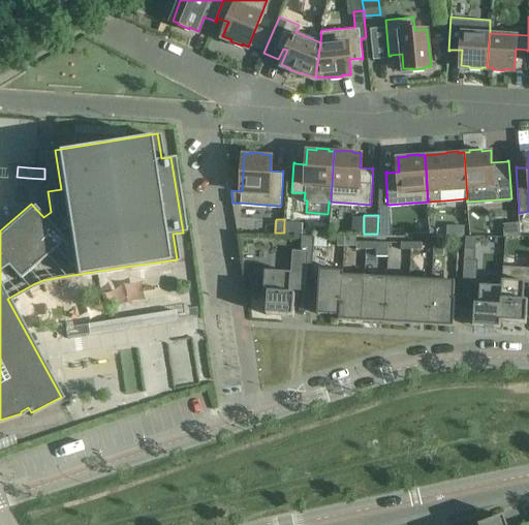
[(284,219),(284,233),(303,233),(303,220),(284,219)]
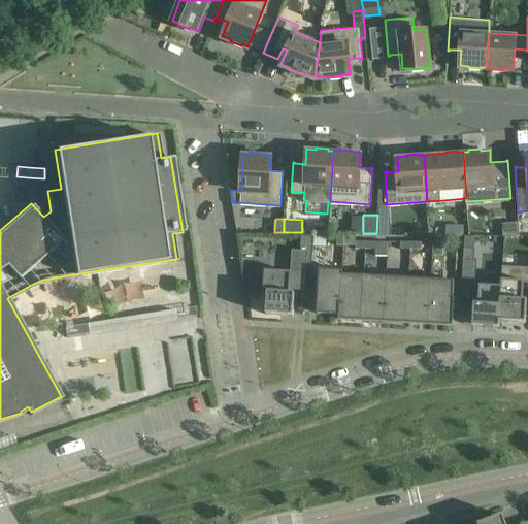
[(519,233),(519,221),(501,221),(502,234),(513,234),(519,233)]
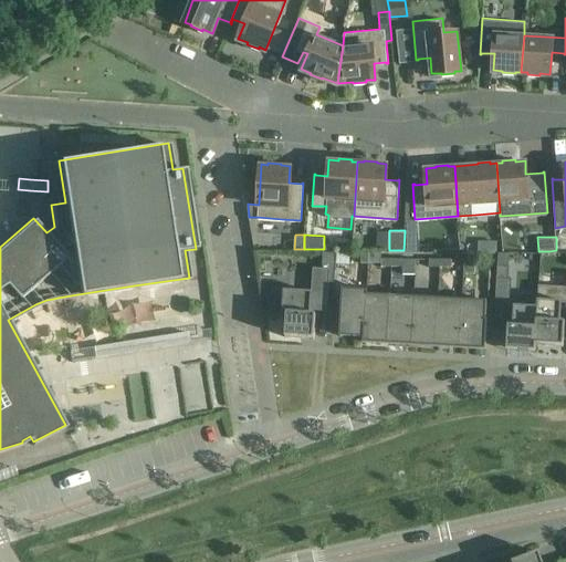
[(478,251),(496,251),(496,239),(479,239),(478,251)]
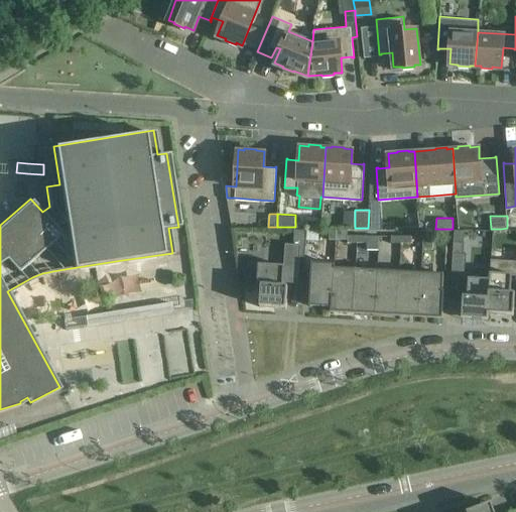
[(293,242),(292,257),(299,258),(304,258),(306,228),(294,227),(293,242)]
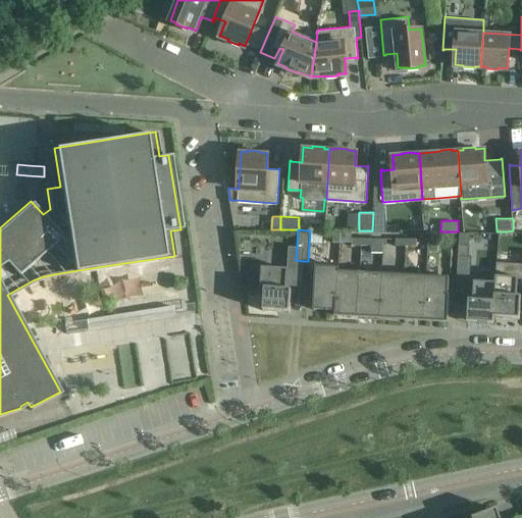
[(340,230),(340,241),(351,241),(351,244),(361,244),(362,237),(351,237),(351,230),(340,230)]
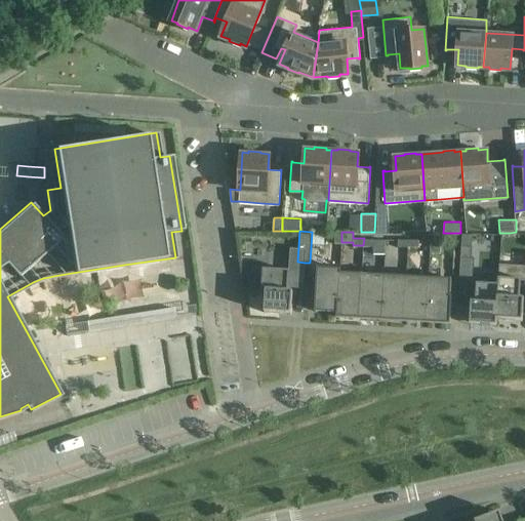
[(461,232),(461,244),(472,245),(472,233),(461,232)]
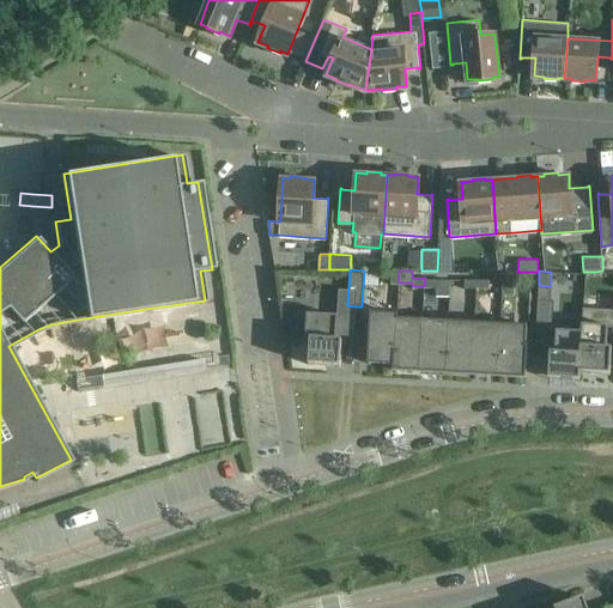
[(514,293),(514,278),(502,278),(502,293),(514,293)]
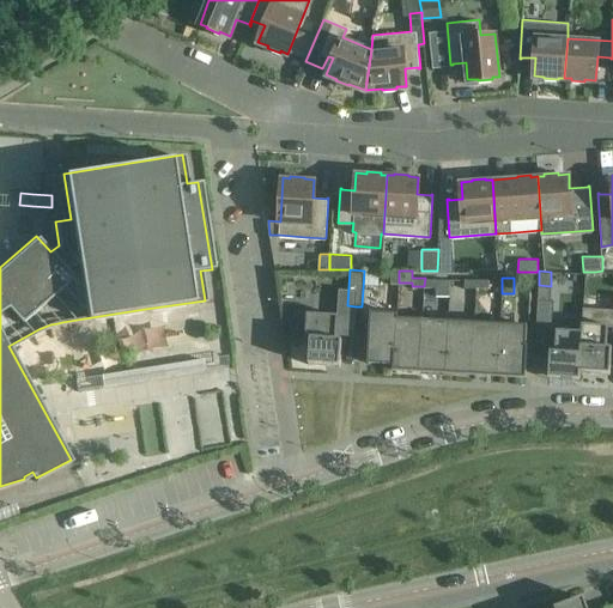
[(307,311),(285,309),(289,333),(305,334),(305,336),(310,336),(309,362),(340,364),(341,338),(337,336),(338,333),(354,334),(356,306),(347,305),(349,287),(339,286),(337,314),(307,311)]
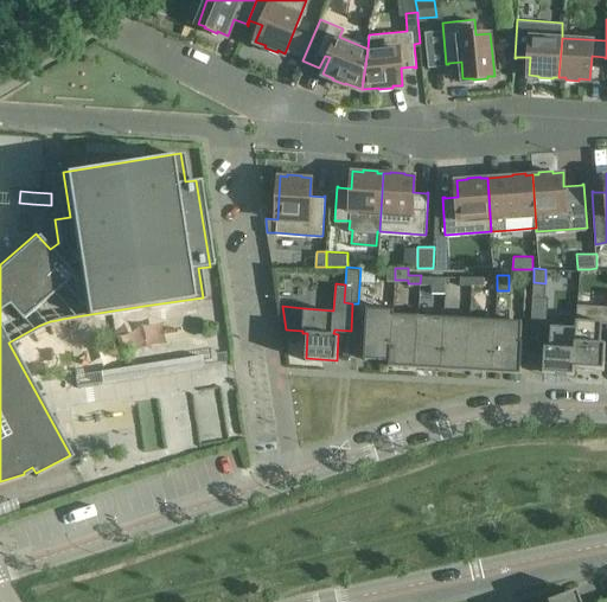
[(548,296),(532,295),(530,325),(547,326),(548,296)]
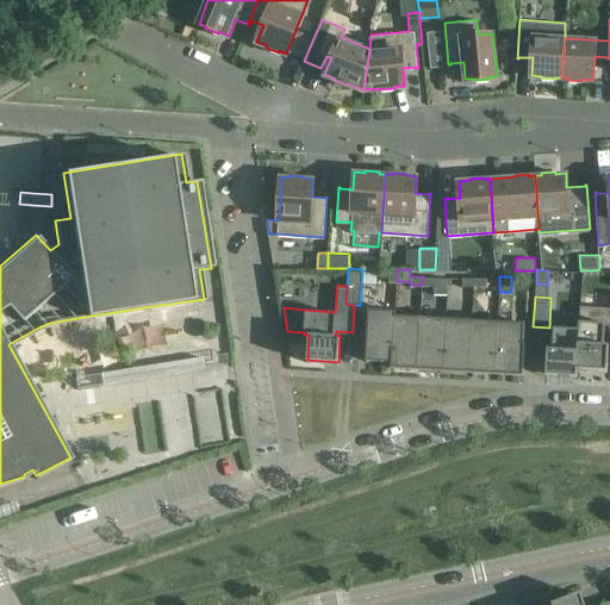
[(547,348),(546,374),(576,376),(580,304),(578,328),(553,326),(552,348),(547,348)]
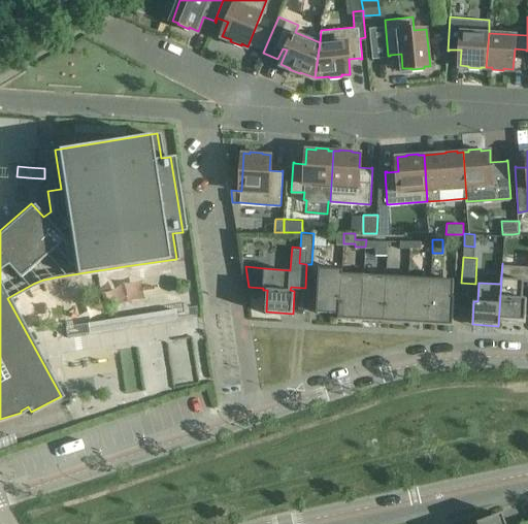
[(527,264),(502,263),(498,326),(499,326),(499,319),(525,321),(527,298),(523,298),(524,281),(527,281),(527,284),(527,264)]
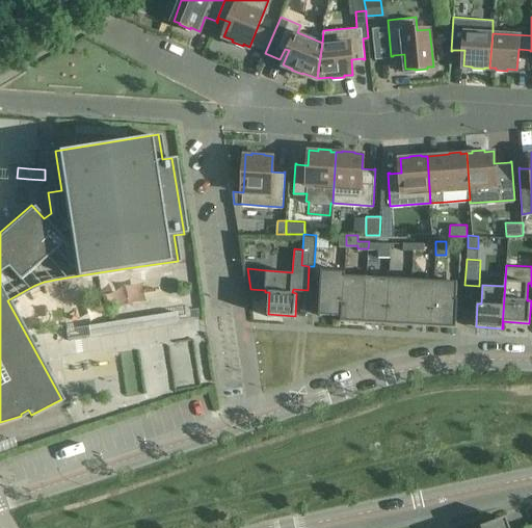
[(319,313),(342,315),(344,270),(321,269),(319,313)]
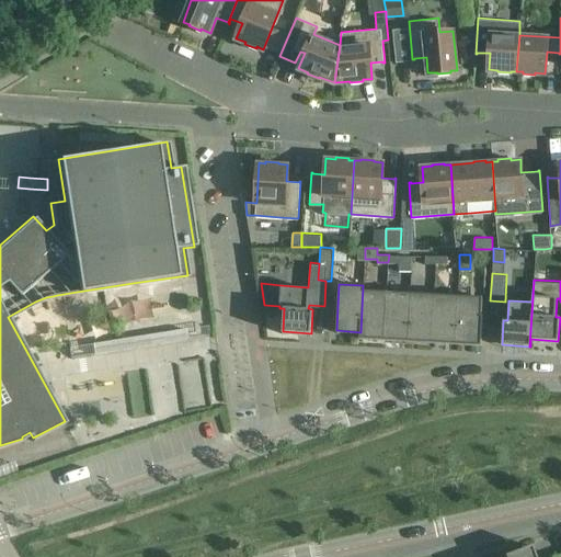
[(361,332),(361,336),(384,337),(387,291),(364,290),(364,285),(363,285),(361,332)]
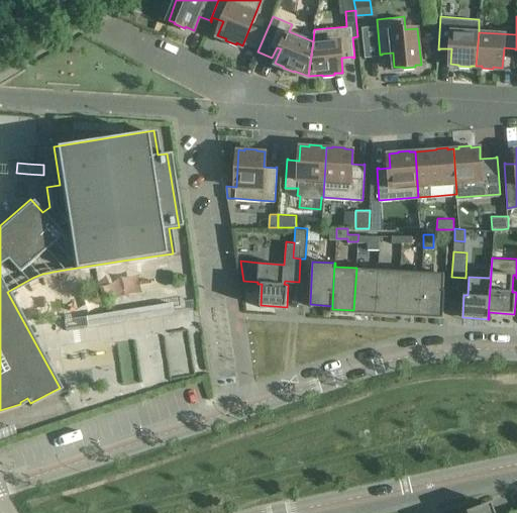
[(353,310),(375,312),(376,312),(378,269),(356,268),(353,310)]
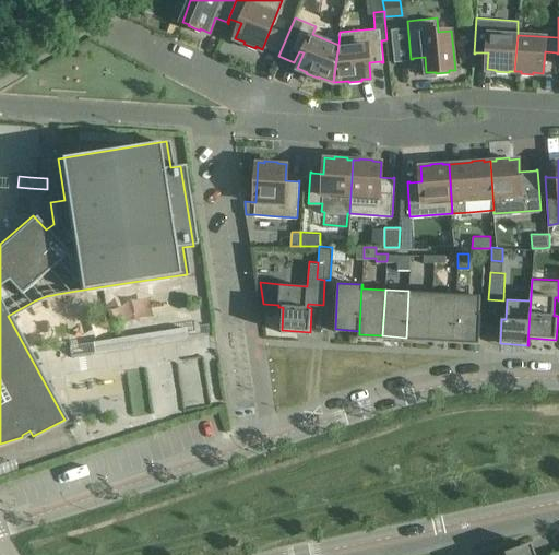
[(432,292),(408,291),(406,338),(429,339),(432,292)]
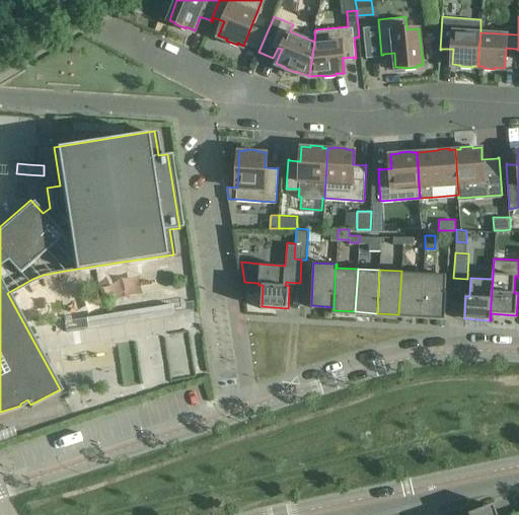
[(423,272),(401,271),(398,314),(412,314),(421,315),(423,272)]
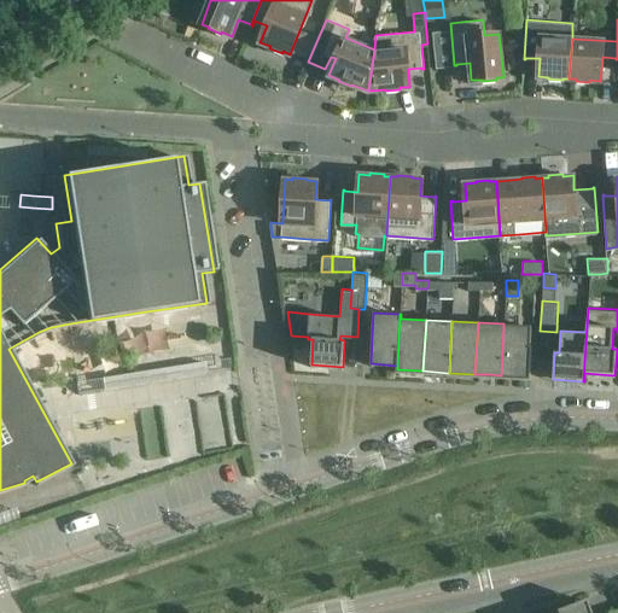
[(503,323),(501,375),(529,377),(531,326),(503,323)]
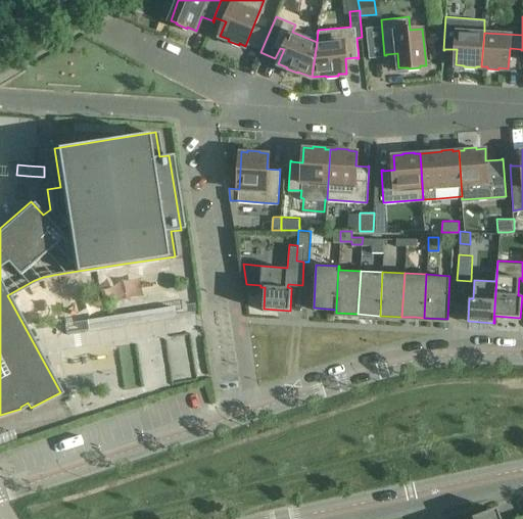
[(172,304),(86,318),(87,327),(174,314),(172,304)]
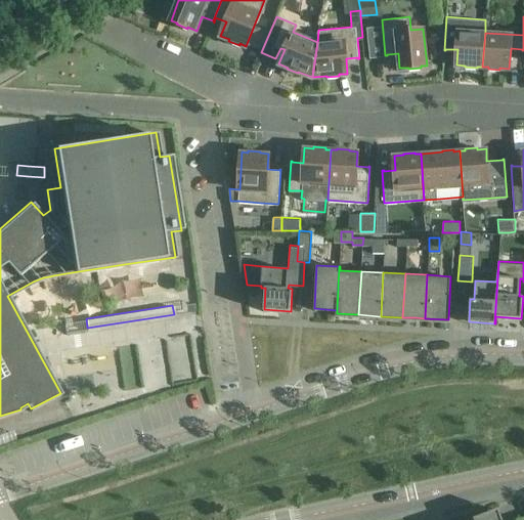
[(503,519),(498,509),(474,517),(475,519),(503,519)]
